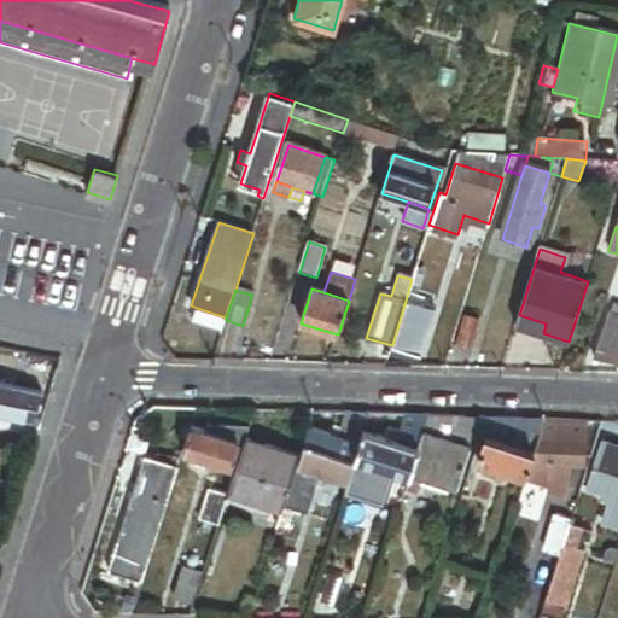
[(435,309),(406,301),(392,345),(421,355),(435,309)]
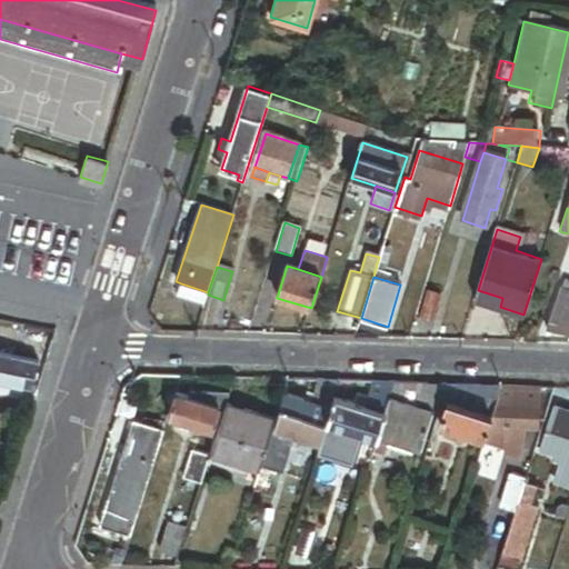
[(208,295),(208,292),(181,283),(177,297),(203,306),(208,295)]
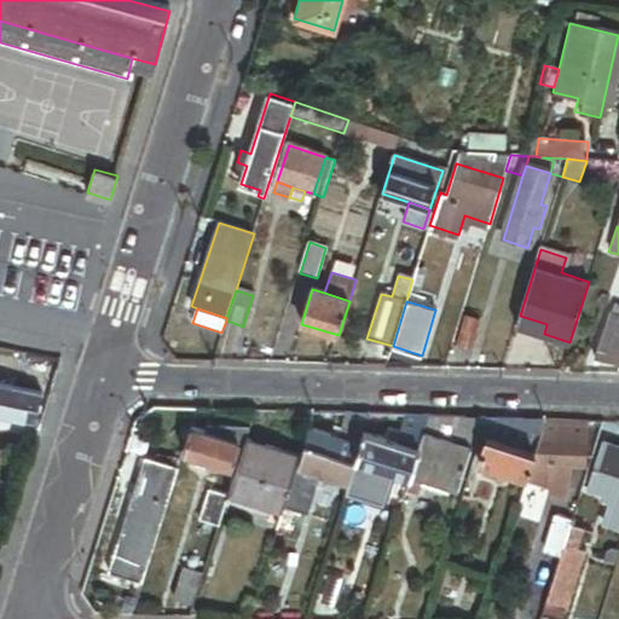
[(618,352),(618,316),(614,314),(603,347),(618,352)]
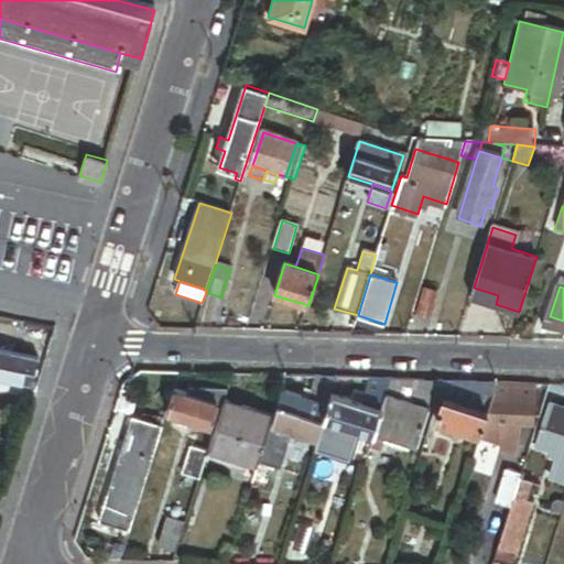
[(498,295),(474,288),(470,296),(496,304),(498,295)]
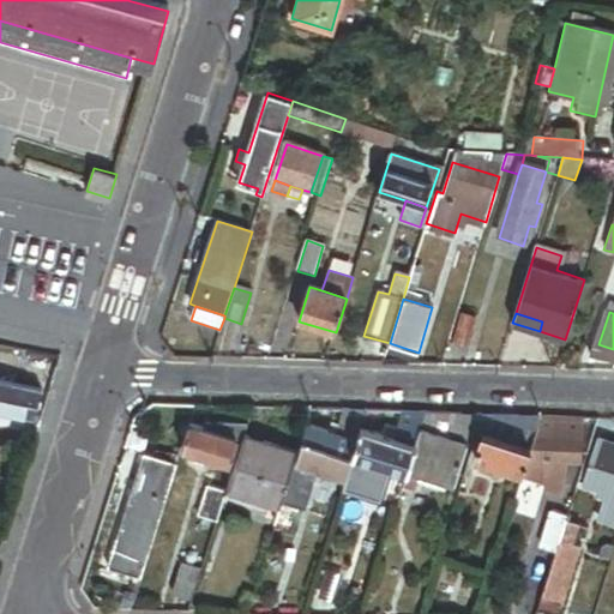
[(475,318),(461,314),(451,343),(465,348),(475,318)]
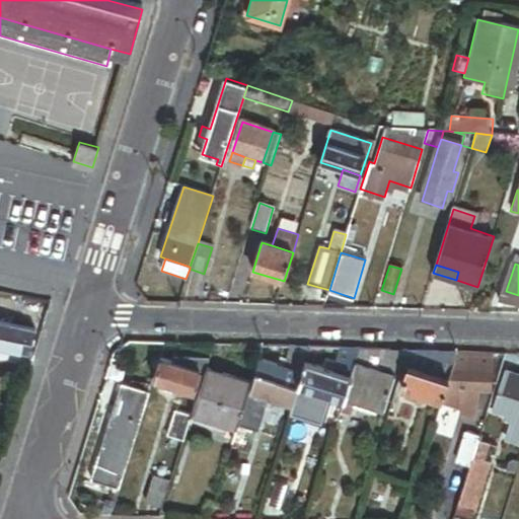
[(32,332),(0,325),(0,348),(28,355),(32,332)]
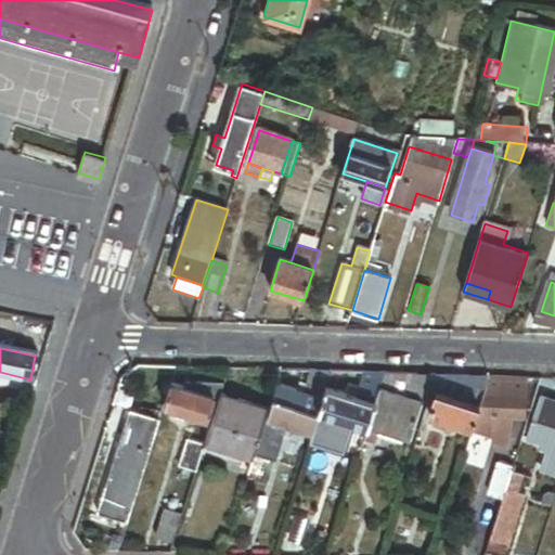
[(333,372),(310,371),(304,392),(315,396),(319,384),(328,387),(333,372)]
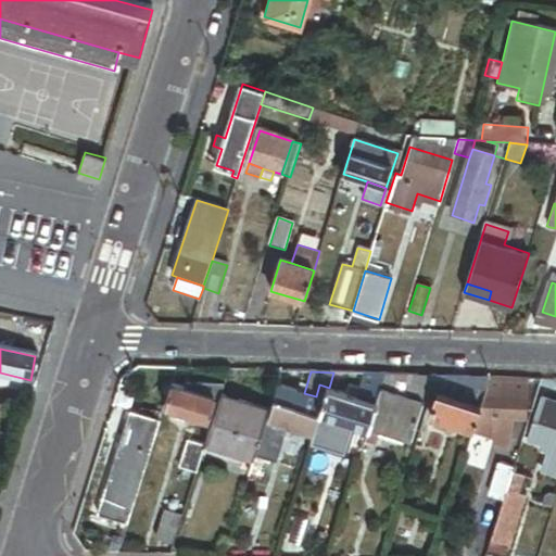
[(328,389),(315,431),(312,443),(345,454),(355,421),(370,427),(381,390),(387,375),(365,374),(361,389),(352,386),(349,395),(328,389)]
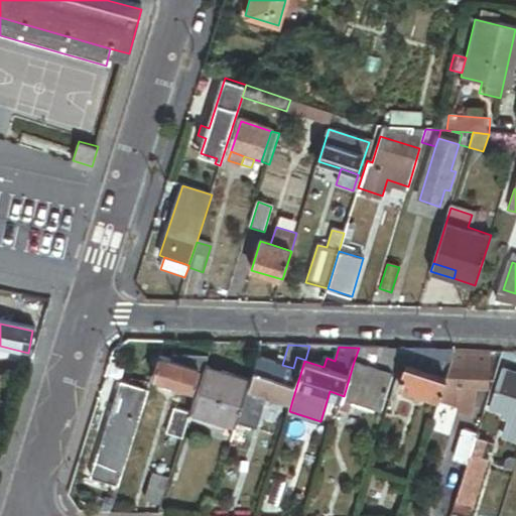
[(406,349),(359,348),(354,362),(398,376),(402,364),(406,349)]
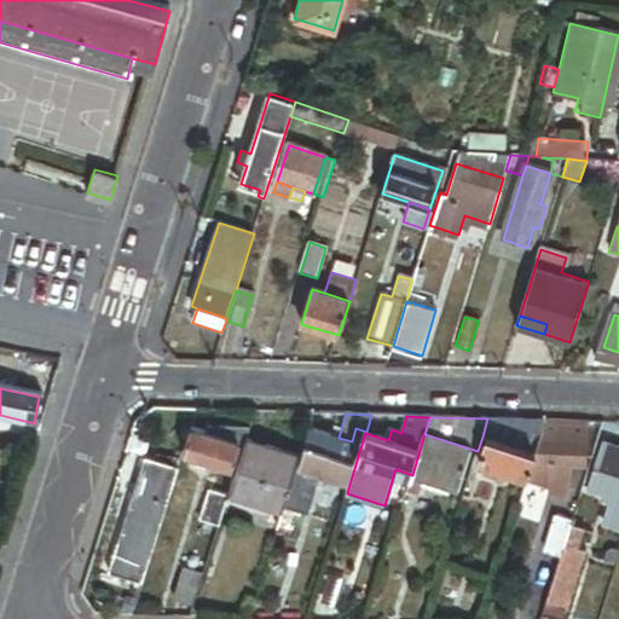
[(518,420),(487,418),(482,437),(489,438),(508,445),(518,420)]
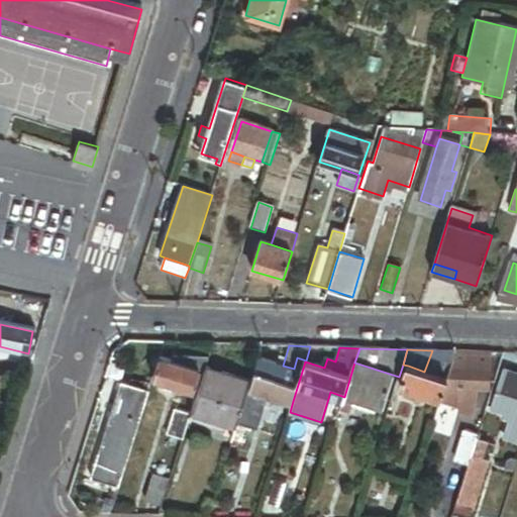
[(456,351),(432,350),(424,372),(447,379),(456,351)]
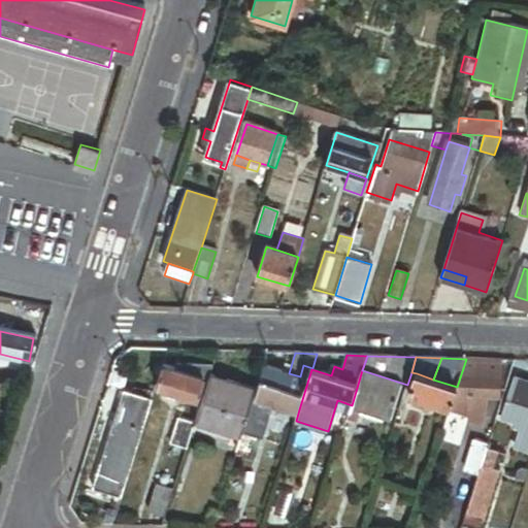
[(500,360),(466,359),(457,387),(450,409),(470,416),(471,414),(486,419),(488,394),(500,394),(500,360)]
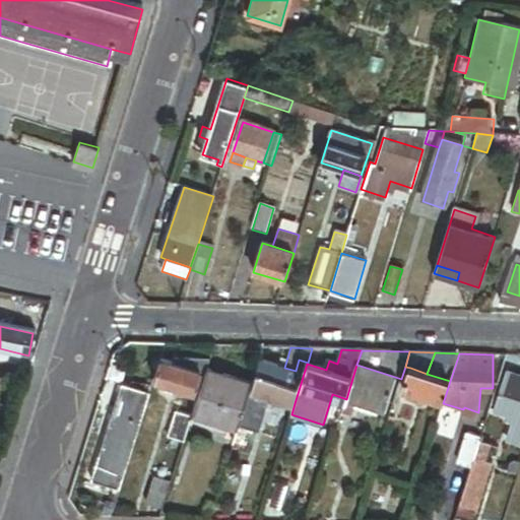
[(153,380),(194,393),(201,371),(175,363),(160,358),(153,380)]
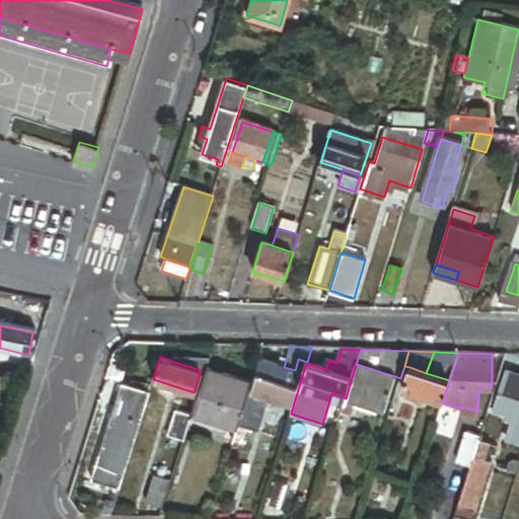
[(201,370),(206,372),(208,367),(210,358),(175,358),(174,362),(201,370)]
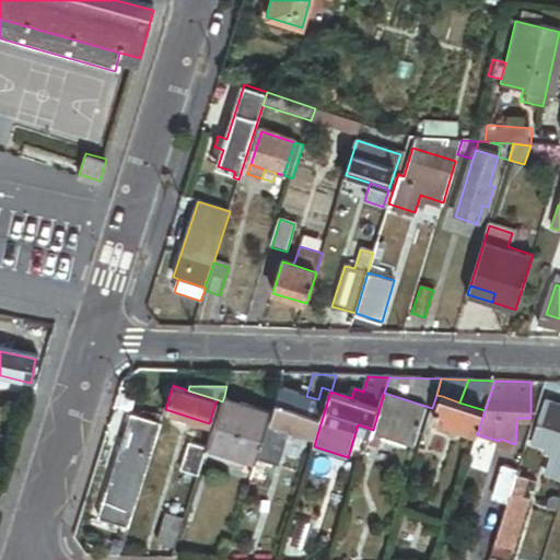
[(292,427),(317,434),(330,392),(331,391),(322,387),(318,399),(306,396),(280,387),(277,400),(299,407),(292,427)]
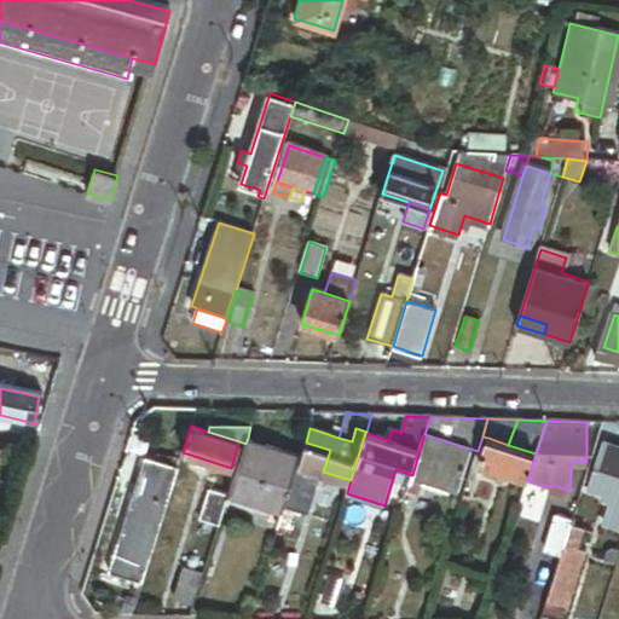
[(424,434),(412,475),(408,489),(420,492),(421,487),(423,479),(460,490),(466,491),(478,451),(424,434)]
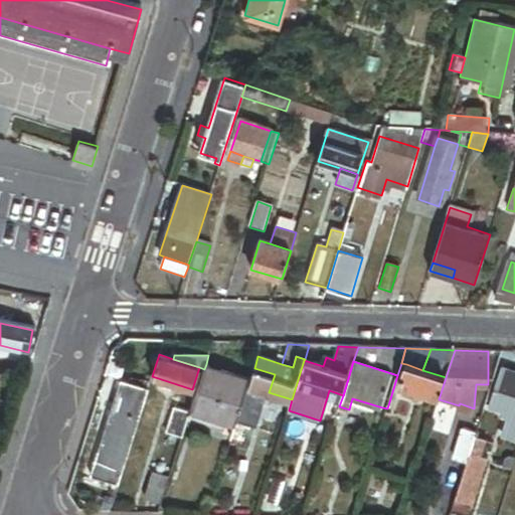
[(206,364),(204,369),(192,410),(235,423),(236,422),(246,387),(249,377),(206,364)]
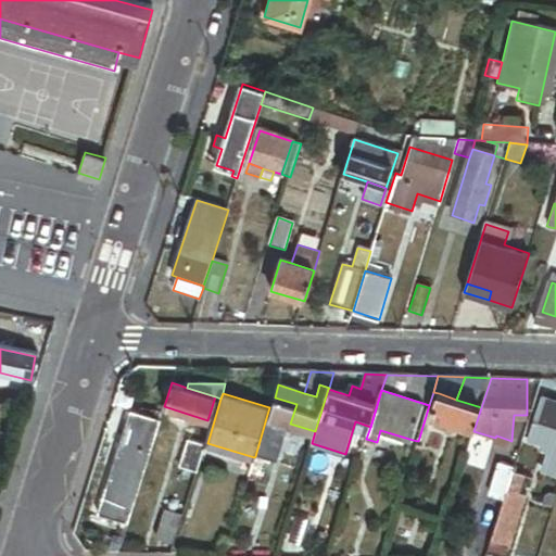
[(474,431),(481,407),(456,400),(439,393),(431,417),(474,431)]
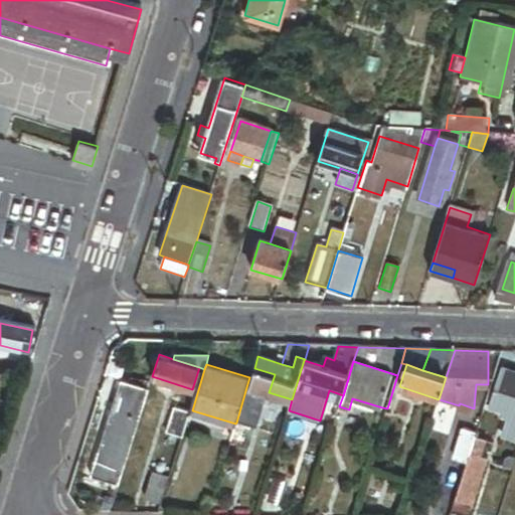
[(269,394),(269,392),(275,374),(254,368),(248,388),(269,394)]
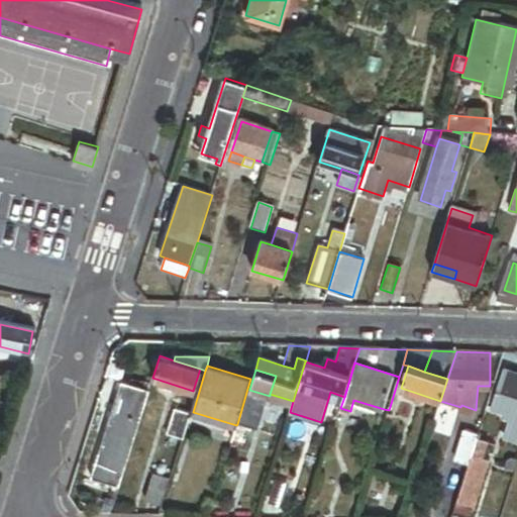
[(516,437),(516,375),(503,371),(491,410),(508,415),(502,433),(516,437)]
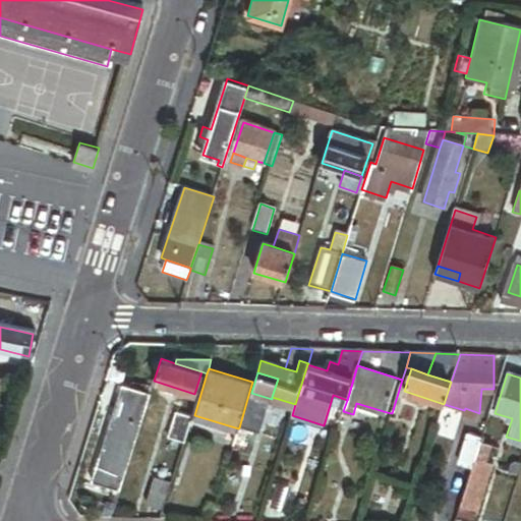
[(151,394),(123,386),(93,483),(121,493),(151,394)]
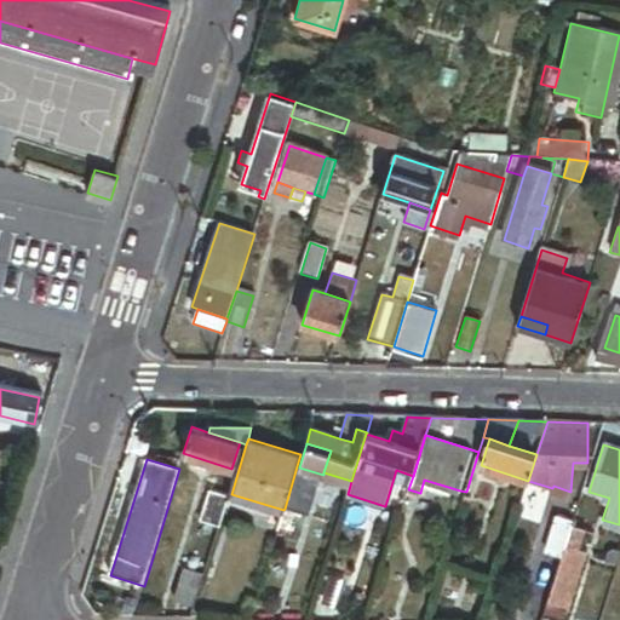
[(299,468),(297,466),(285,509),(310,517),(323,475),(299,468)]
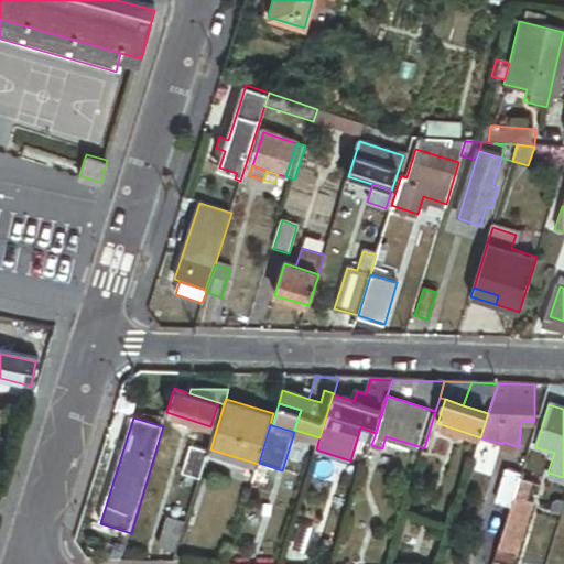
[(416,454),(419,446),(386,436),(383,444),(416,454)]
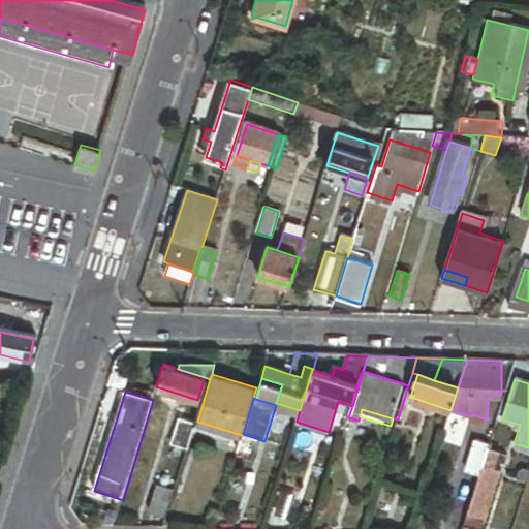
[(486,427),(487,419),(472,414),(471,416),(470,422),(486,427)]
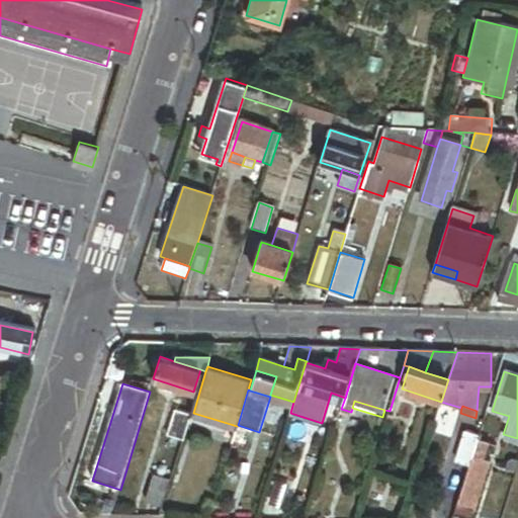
[(191,417),(175,412),(168,437),(183,442),(191,417)]
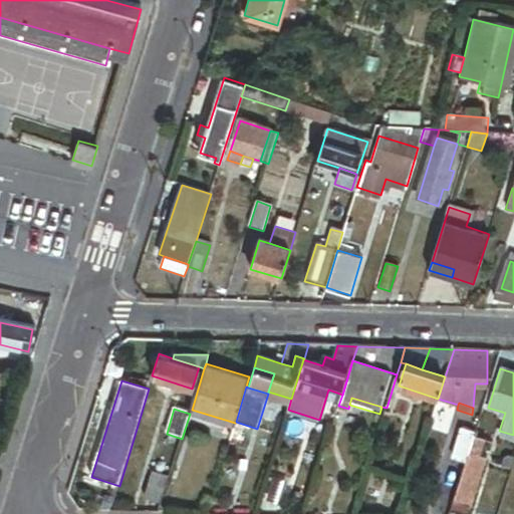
[(452,460),(466,464),(472,445),(458,441),(452,460)]
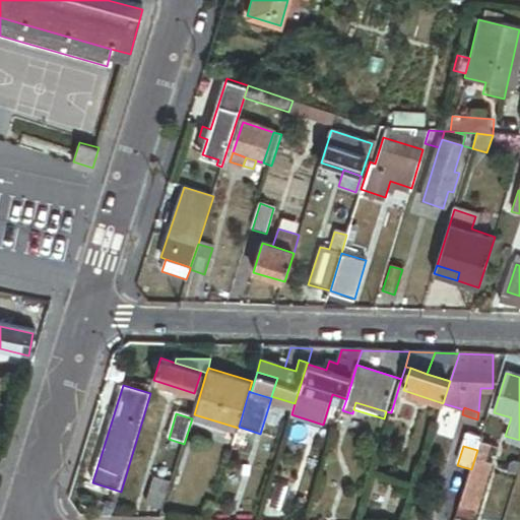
[(489,450),(478,447),(477,450),(471,469),(460,508),(477,513),(492,465),(484,463),(489,450)]
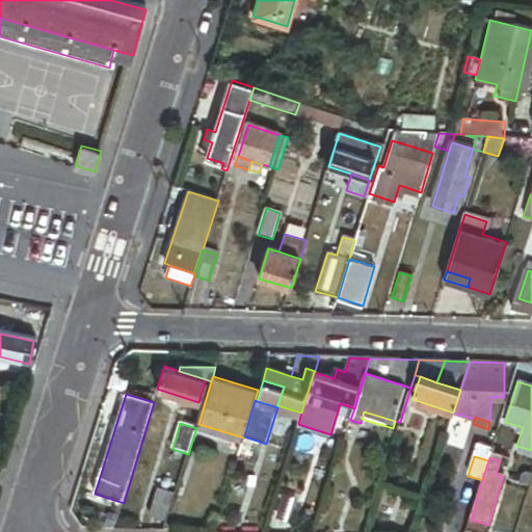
[(531,486),(531,481),(531,475),(526,473),(522,476),(520,482),(531,486)]
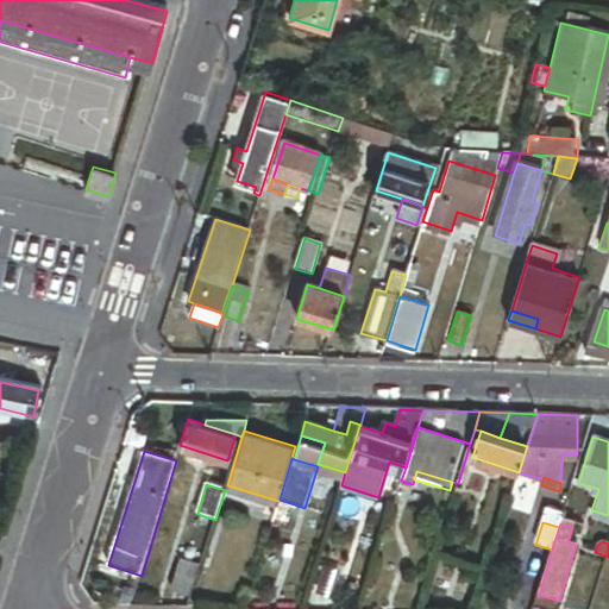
[(199,565),(181,559),(171,589),(189,595),(199,565)]
